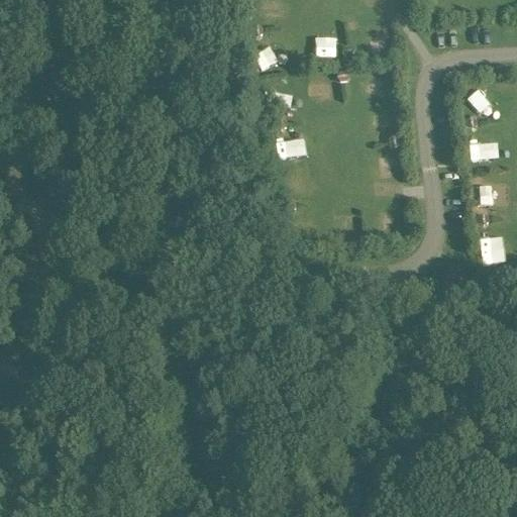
[(249,36),(257,39),(261,36),(261,30),(256,26),(249,32),(249,36)]
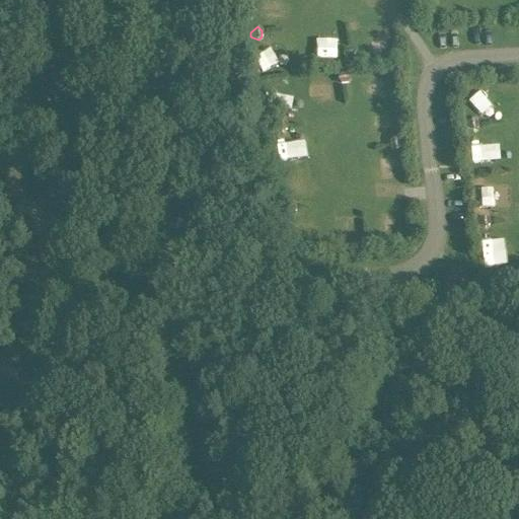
[(322,29),(322,48),(340,48),(340,29),(322,29)]
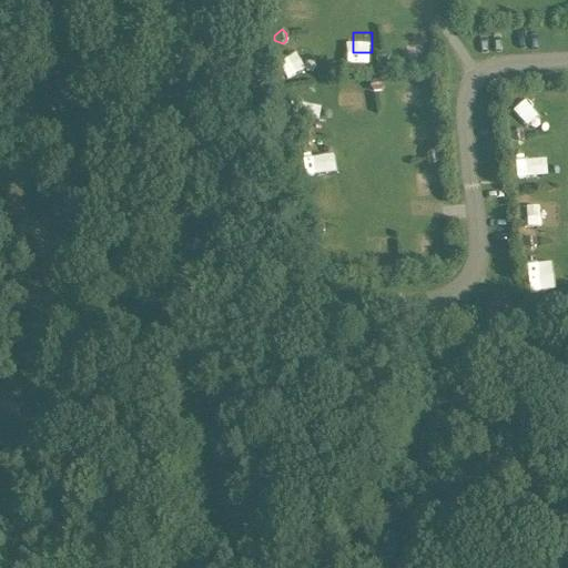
[(375,59),(379,67),(384,67),(387,57),(384,51),(378,52),(375,59)]
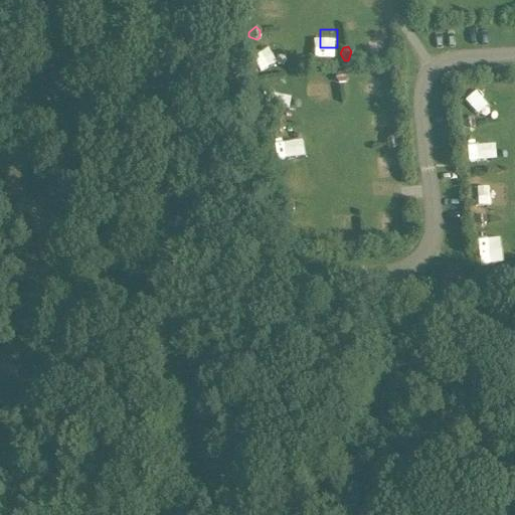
[(250,49),(250,70),(280,69),(279,49),(250,49)]
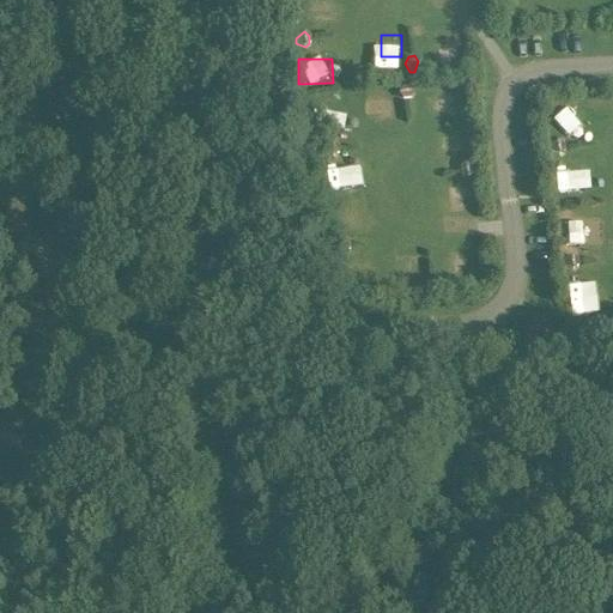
[(406,84),(401,84),(399,95),(402,99),(410,98),(412,91),(406,84)]
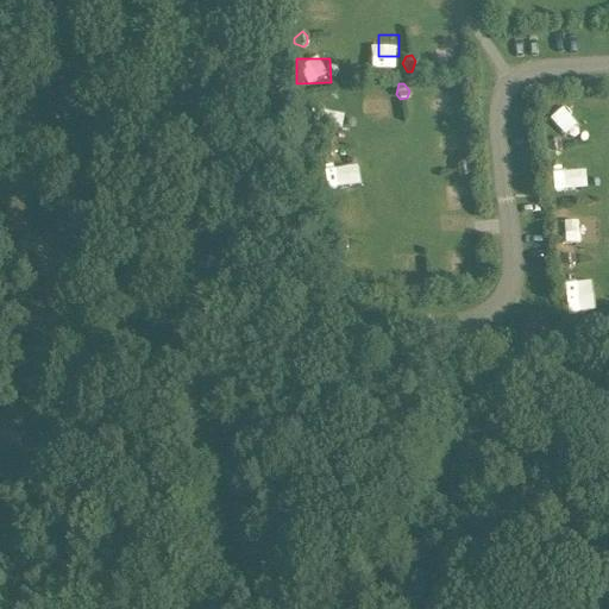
[(559,144),(554,139),(546,146),(546,151),(556,154),(559,151),(559,144)]
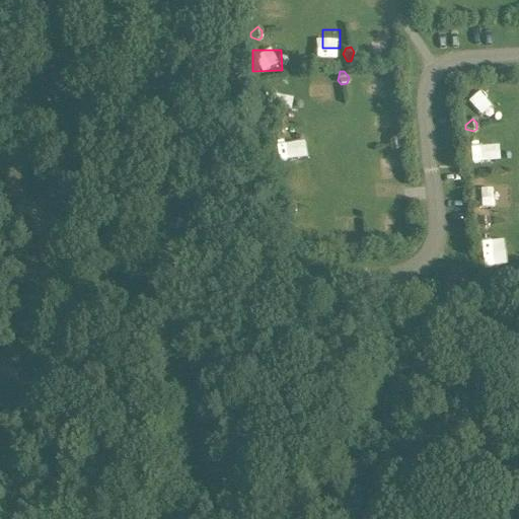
[(282,121),(275,127),(275,130),(282,133),(286,130),(286,124),(282,121)]
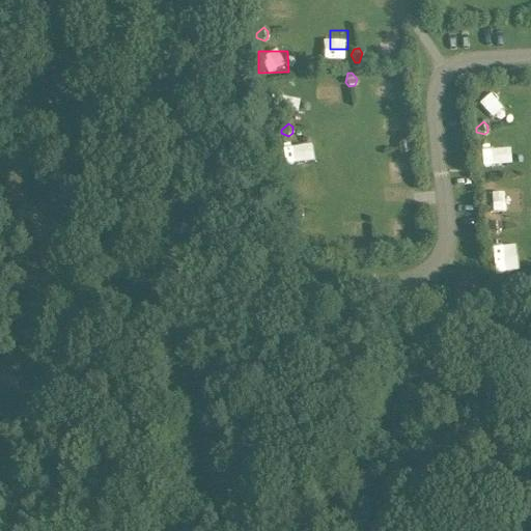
[(412,148),(412,144),(406,140),(399,145),(399,150),(404,154),(412,148)]
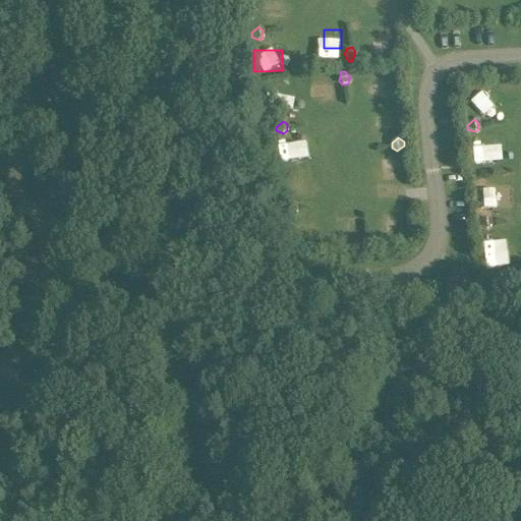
[(306,140),(287,141),(288,161),(307,160),(306,140)]
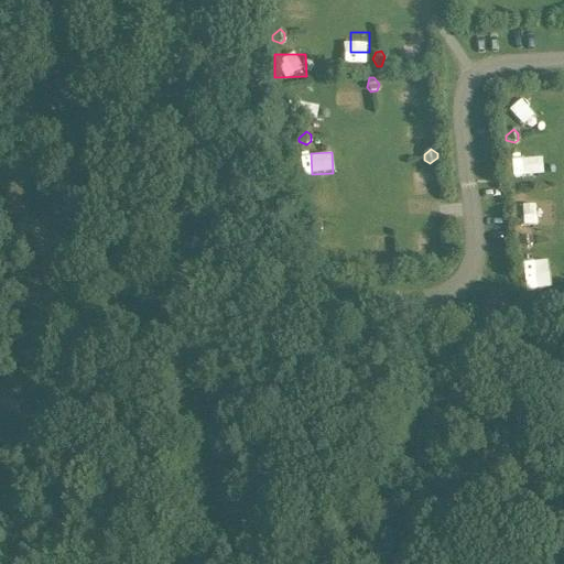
[(518,202),(521,224),(550,219),(546,196),(518,202)]
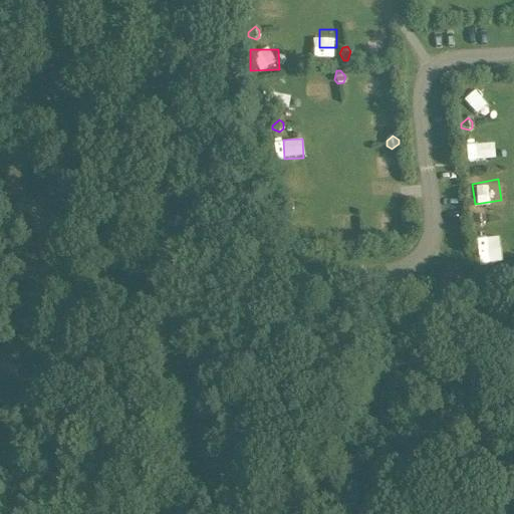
[(288,200),(281,206),(281,209),(289,212),(293,209),(293,203),(288,200)]
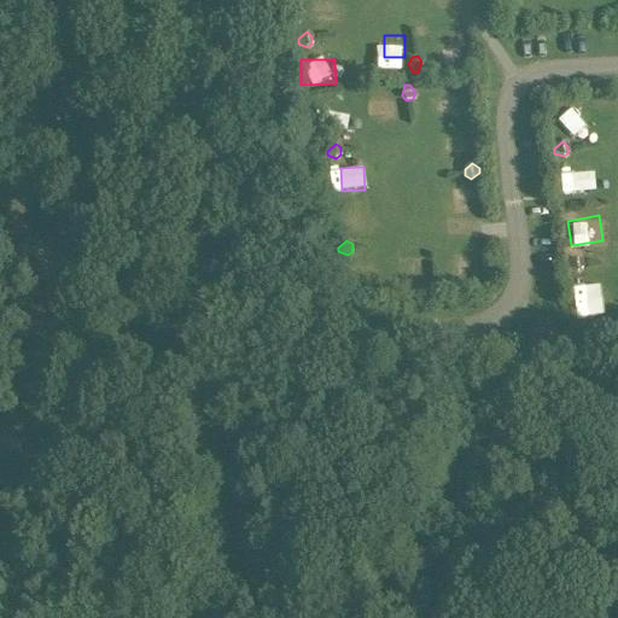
[(576,256),(567,263),(567,268),(577,272),(581,268),(582,261),(576,256)]
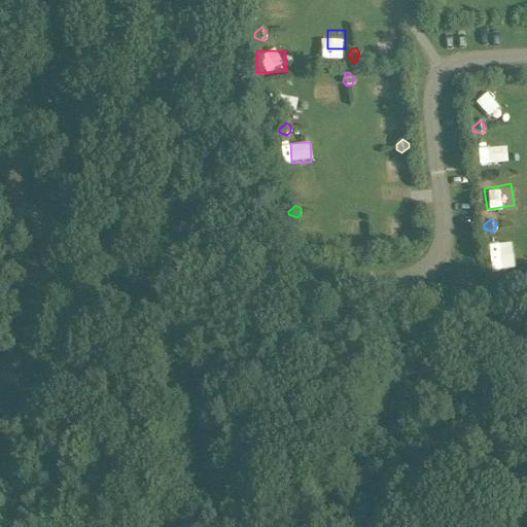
[(374,239),(369,239),(365,245),(370,252),(374,252),(377,243),(374,239)]
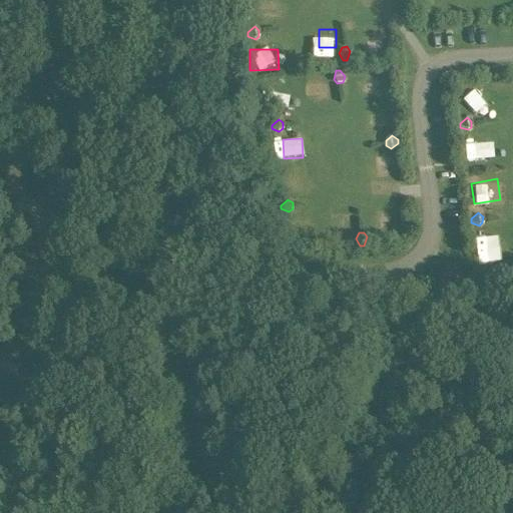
[(500,259),(495,232),(474,237),(479,264),(500,259)]
